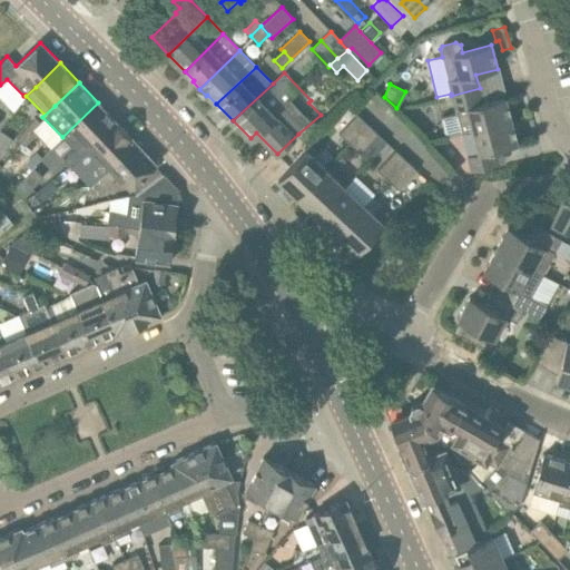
[(471,130),(511,120),(504,97),(483,102),(480,88),(451,96),(455,111),(459,123),(469,120),(471,130)]
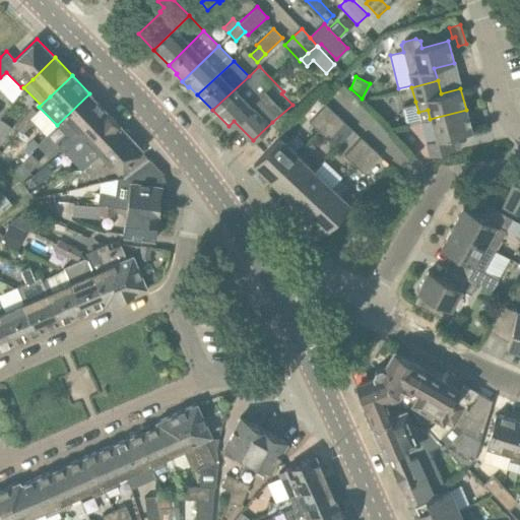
[(67,150),(81,137),(107,112),(89,93),(57,125),(67,136),(57,145),(63,152),(64,153),(67,150)]
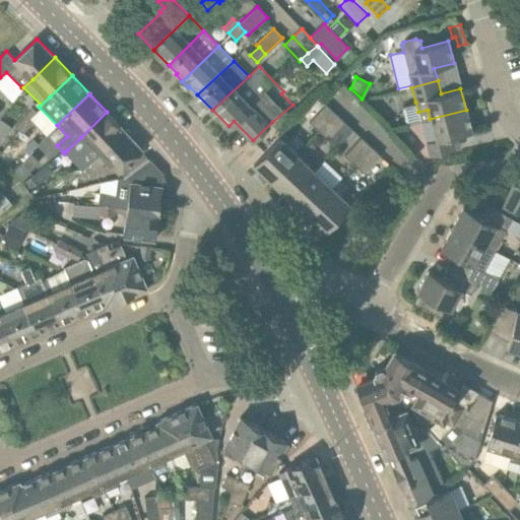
[(309,122),(319,131),(335,113),(326,104),(309,122)]
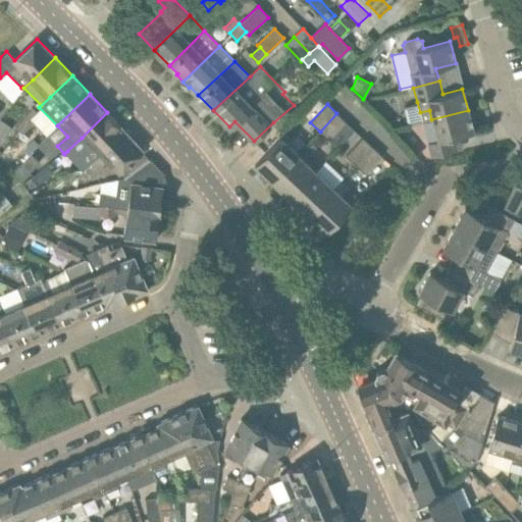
[(23,118),(31,124),(39,114),(31,108),(23,118)]
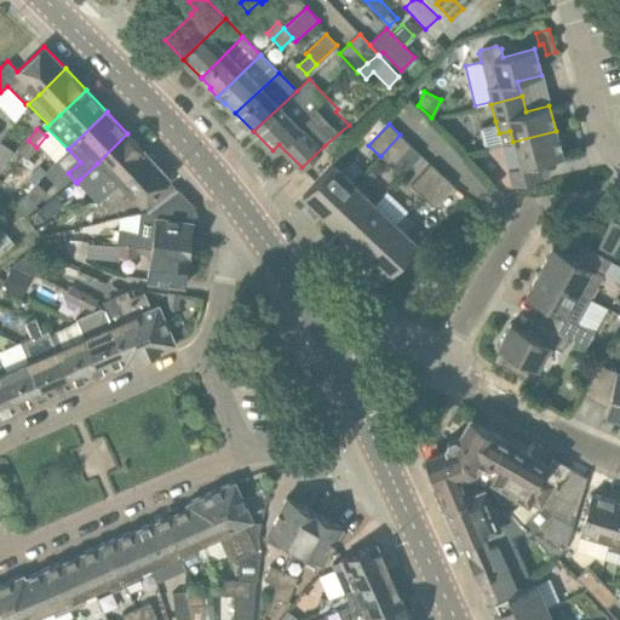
[(518,167),(509,170),(514,185),(543,178),(539,162),(562,156),(556,131),(512,142),(518,167)]
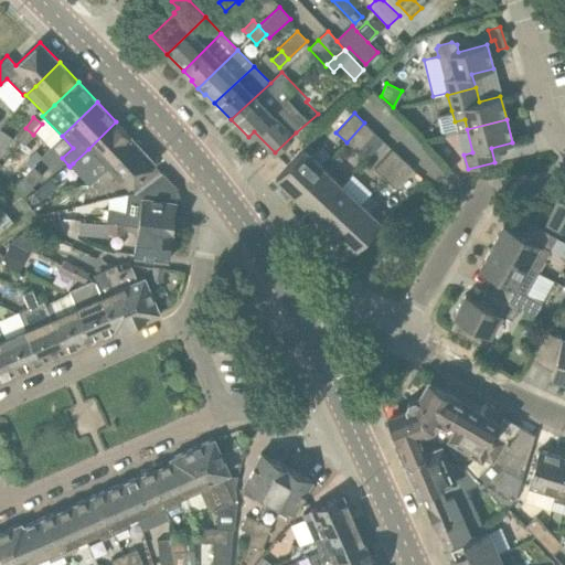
[(88,149),(106,167),(107,168),(135,141),(116,121),(88,149)]
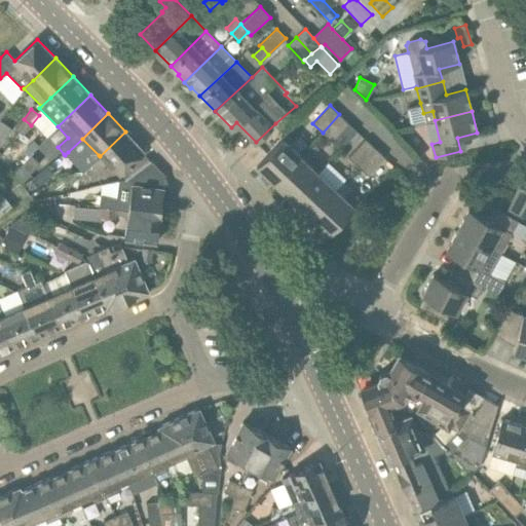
[(339,114),(323,133),(332,141),(348,123),(339,114)]
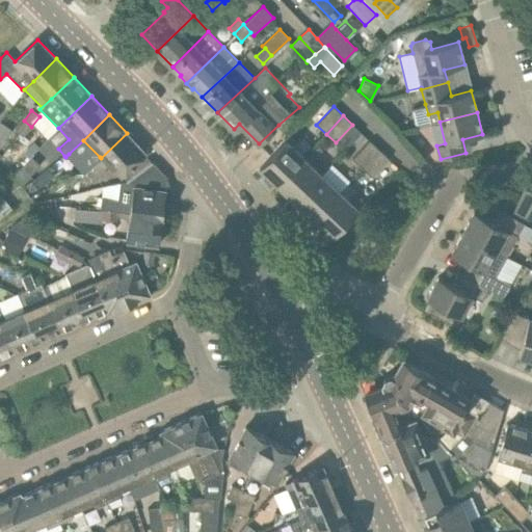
[(31,127),(24,121),(15,131),(19,134),(23,137),(24,136),(31,127)]
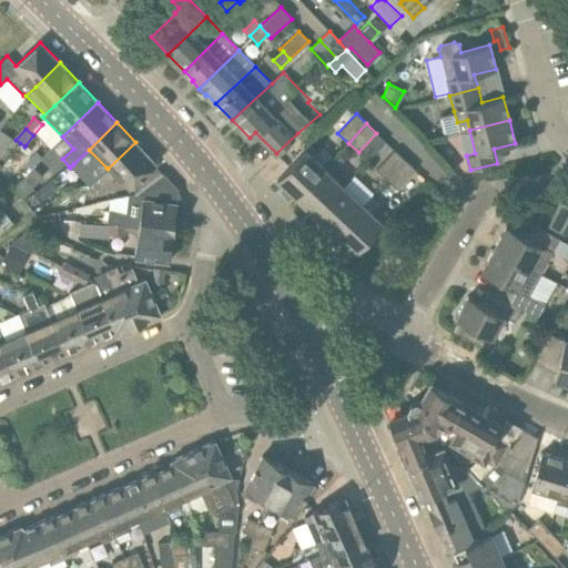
[(0,155),(11,139),(0,131),(0,155)]
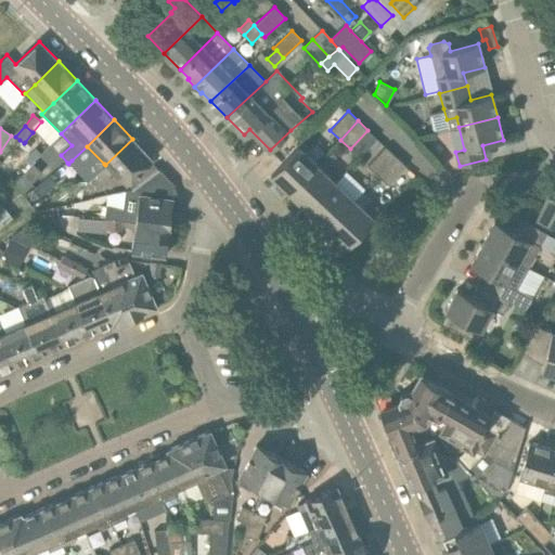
[(94,190),(113,172),(130,189),(133,188),(158,169),(150,160),(152,158),(132,139),(105,165),(104,164),(89,179),(86,181),(87,181),(94,190)]
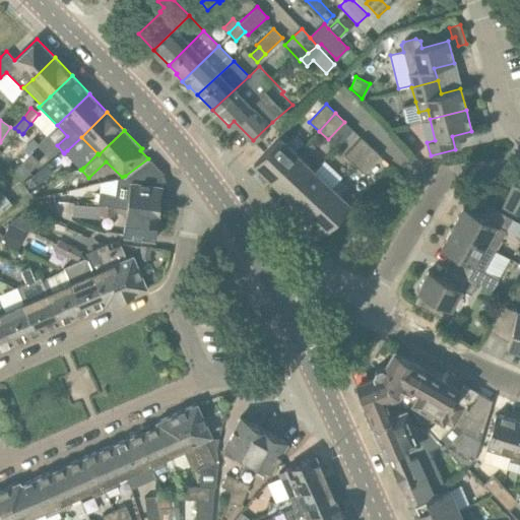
[(28,137),(23,133),(22,134),(18,131),(15,135),(24,142),(28,137)]
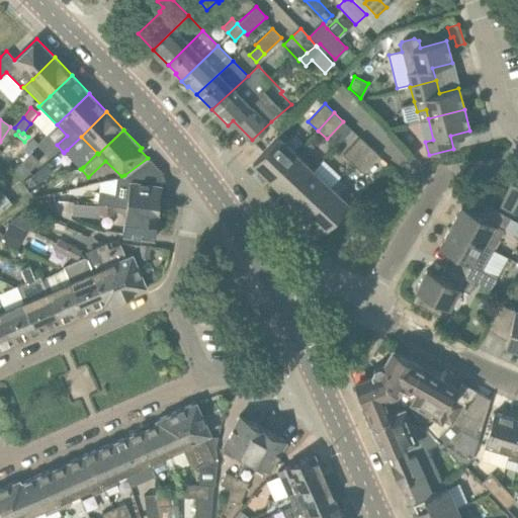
[(253,163),(270,180),(295,154),(277,137),(253,163)]
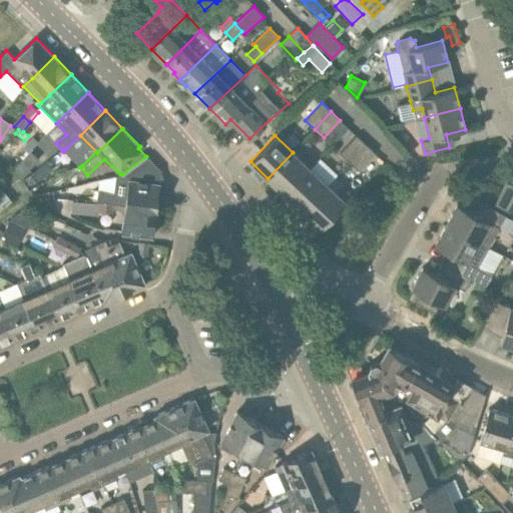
[(340,152),(349,161),(366,144),(357,135),(340,152)]
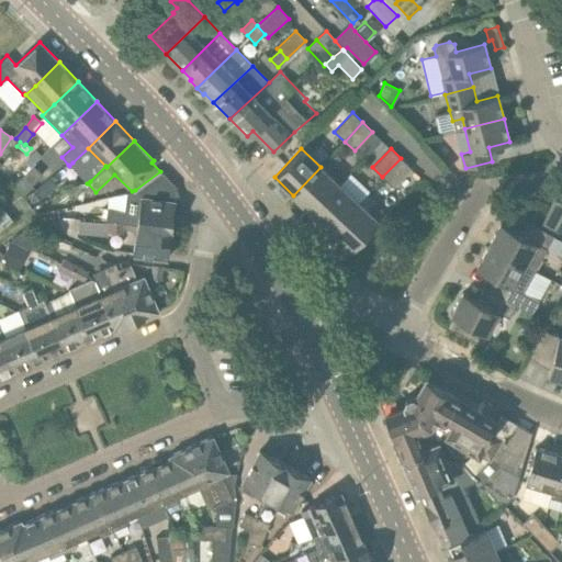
[(401,158),(382,177),(393,187),(411,168),(401,158)]
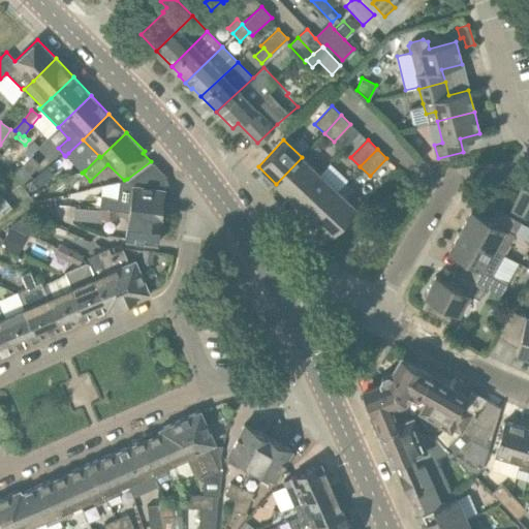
[(23,182),(39,164),(30,156),(13,174),(23,182)]
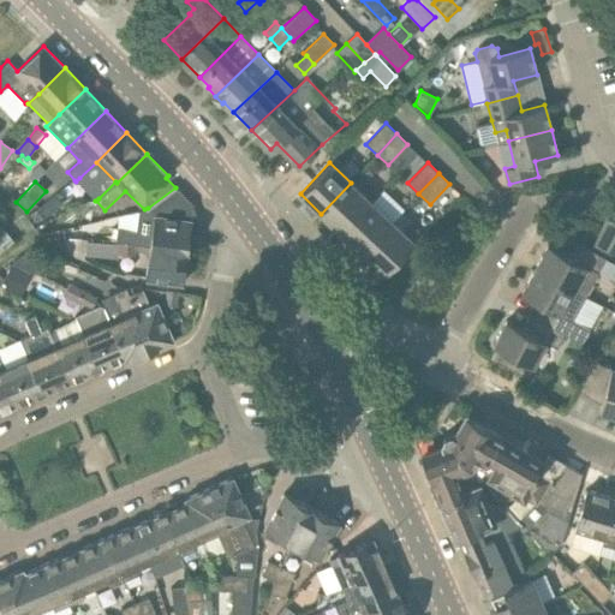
[(321,214),(342,233),(372,202),(351,183),(321,214)]
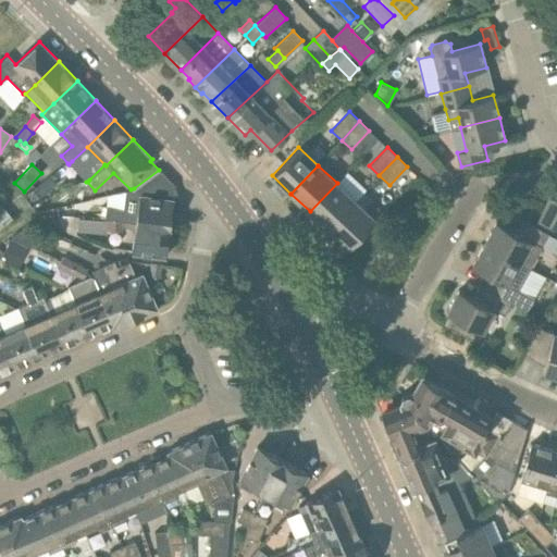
[(134,222),(170,227),(174,199),(175,185),(160,169),(159,170),(134,188),(131,189),(125,190),(123,209),(107,207),(104,219),(134,222)]
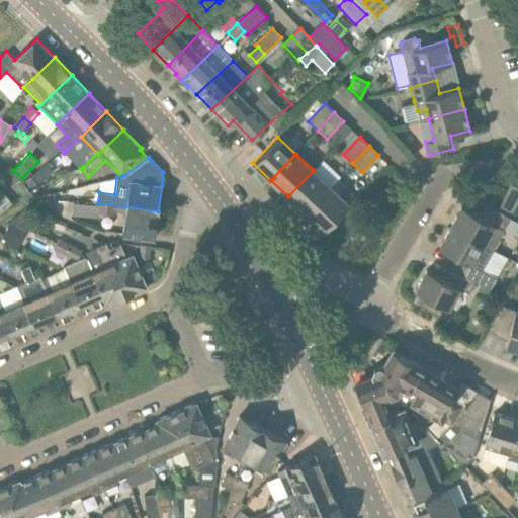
[(337,182),(345,173),(328,158),(321,167),(337,182)]
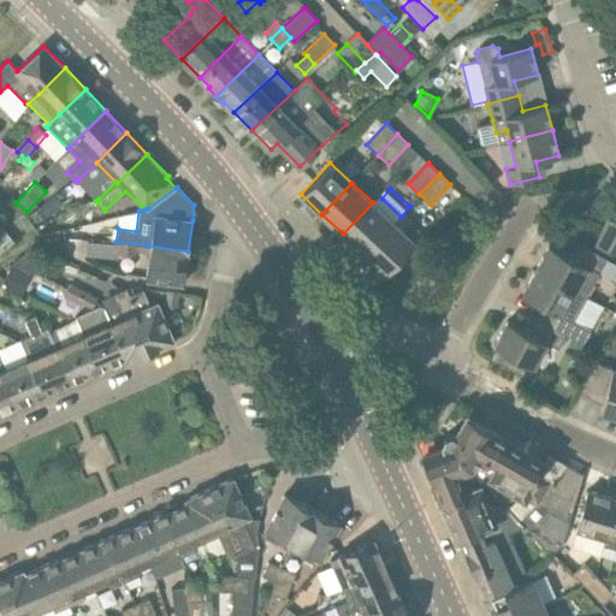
[(343,234),(363,254),(394,221),(373,202),(343,234)]
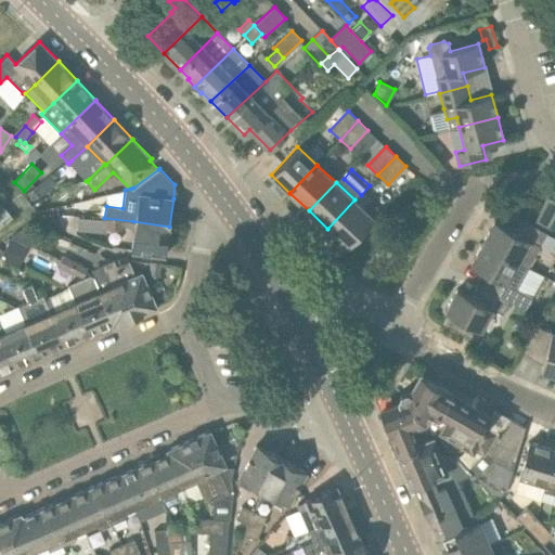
[(34,190),(39,196),(40,197),(49,191),(42,183),(34,190)]
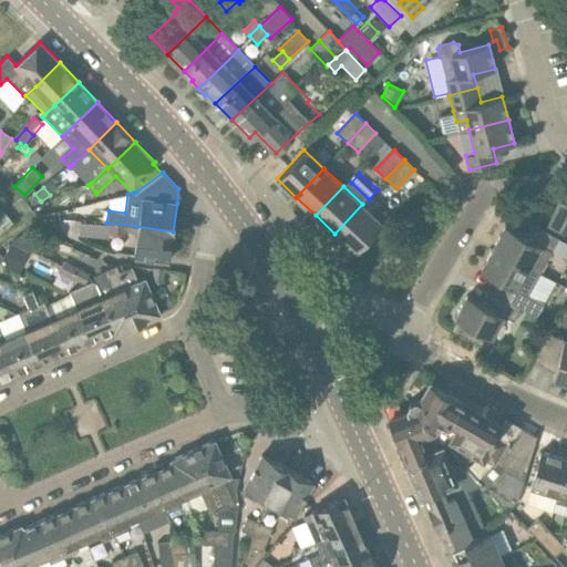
[(560,234),(566,220),(566,204),(560,202),(547,226),(560,234)]
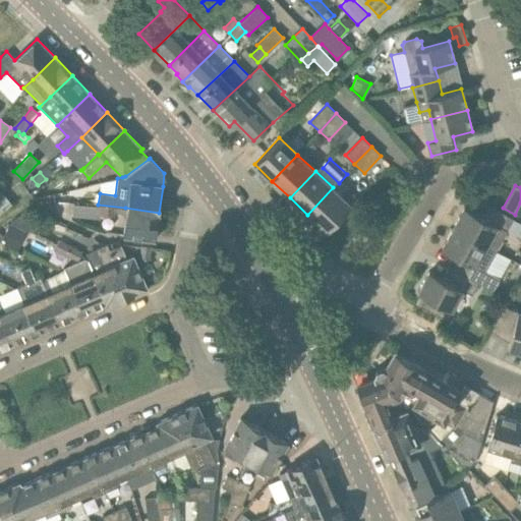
[(333,187),(307,215),(326,232),(351,205),(333,187)]
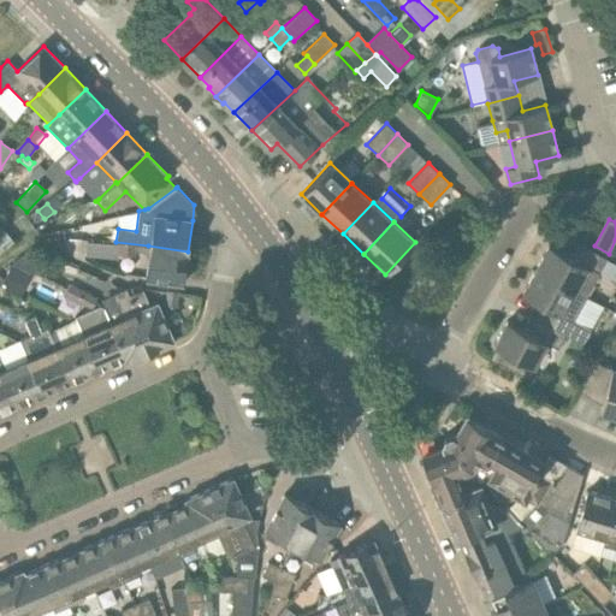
[(42,238),(67,240),(69,229),(41,234),(42,238)]
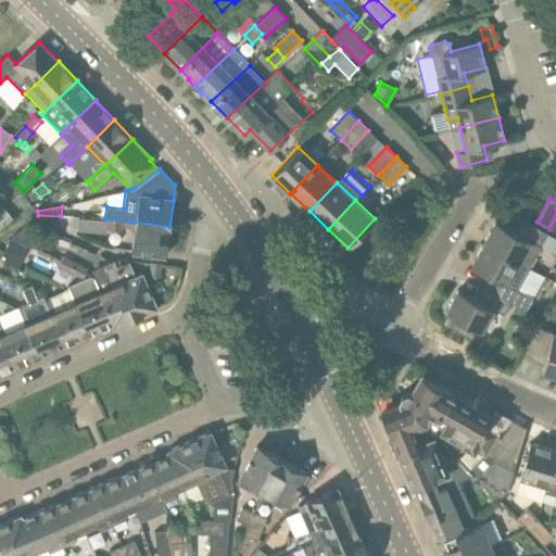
[(4,209),(0,211),(0,226),(12,217),(4,209)]
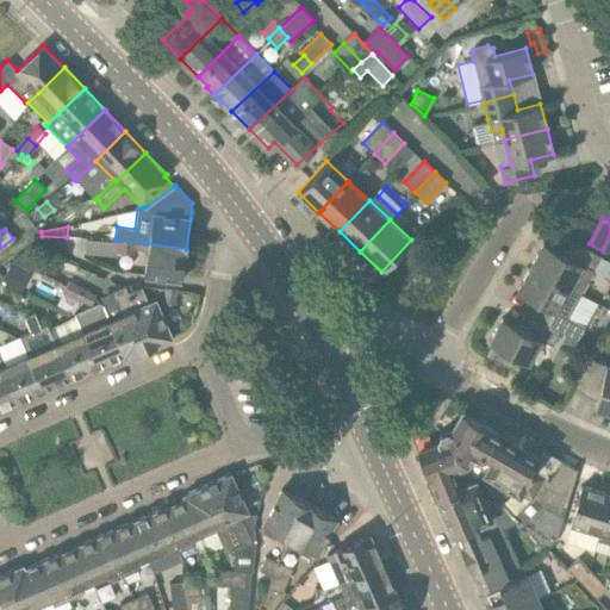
[(85,254),(116,256),(117,242),(86,240),(85,254)]
